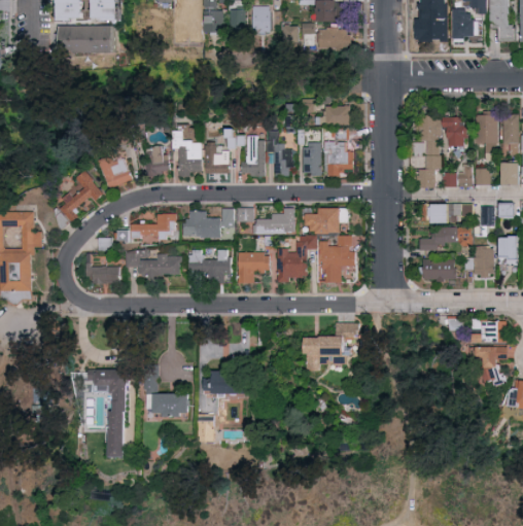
[(93,21),(93,0),(61,0),(62,21),(93,21)]
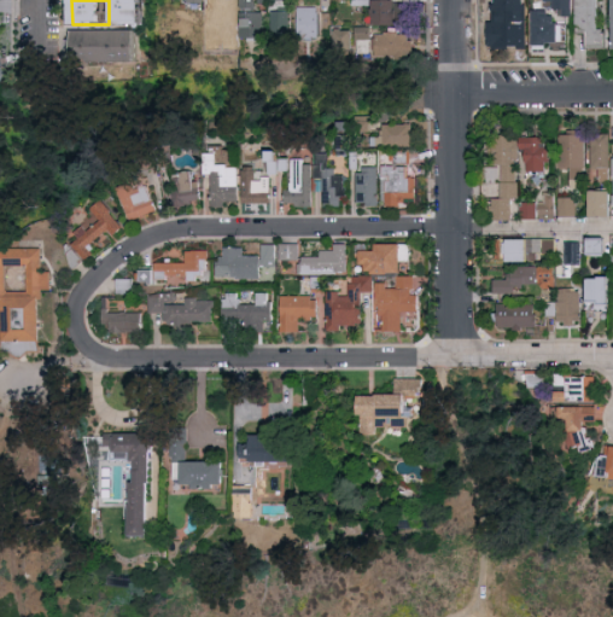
[(238,0),(239,39),(262,38),(262,12),(252,12),(251,0),(238,0)]
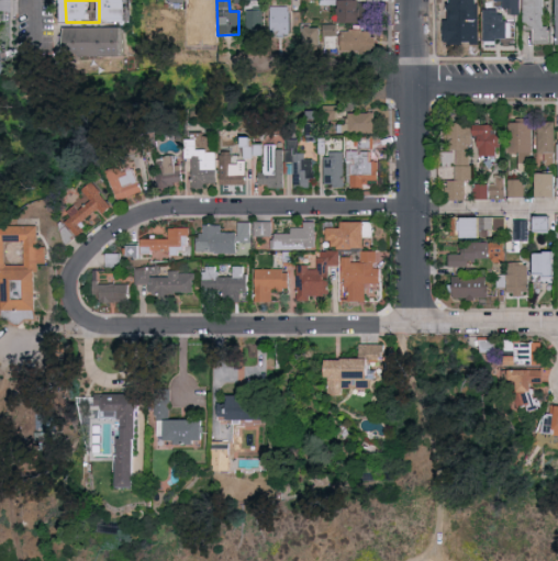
[(364,23),(365,1),(350,0),(337,0),(336,22),(364,23)]
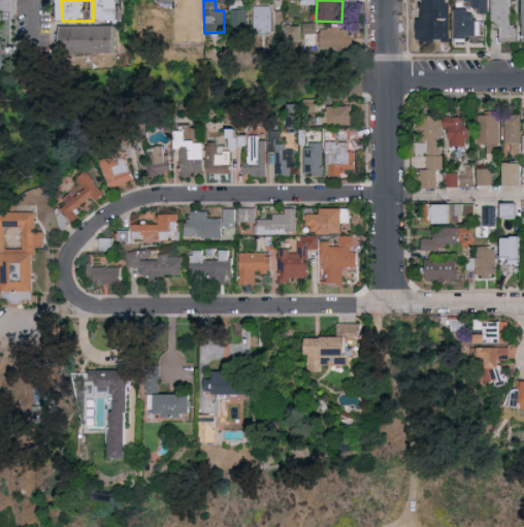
[(425,3),(424,36),(446,37),(447,0),(428,0),(429,3),(425,3)]
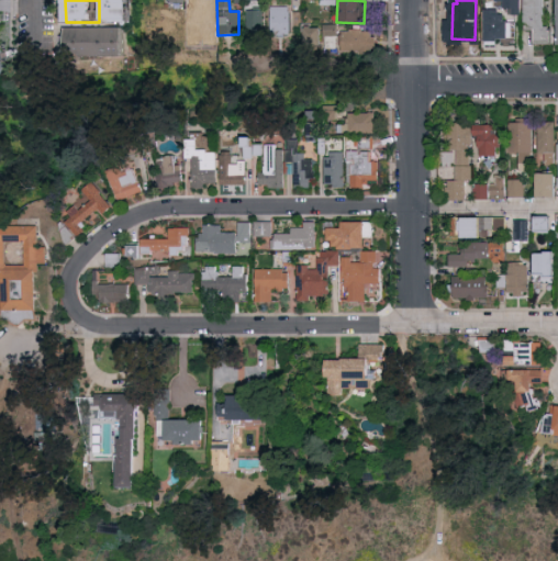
[(517,0),(491,0),(491,1),(501,1),(501,8),(509,9),(509,14),(517,14),(517,0)]
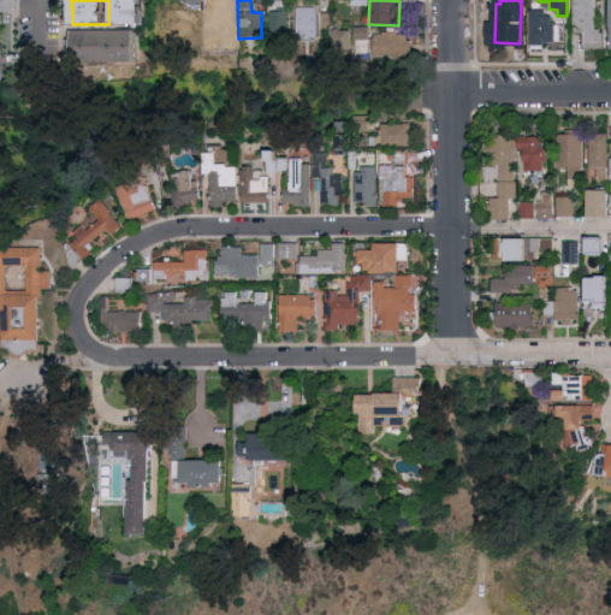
[(574,0),(575,34),(586,34),(586,47),(603,48),(603,31),(595,31),(595,0),(574,0)]
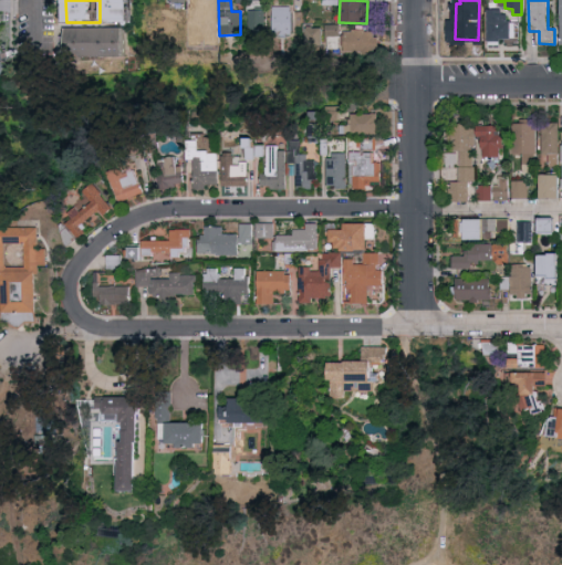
[(272,35),(291,34),(290,6),(270,7),(272,35)]
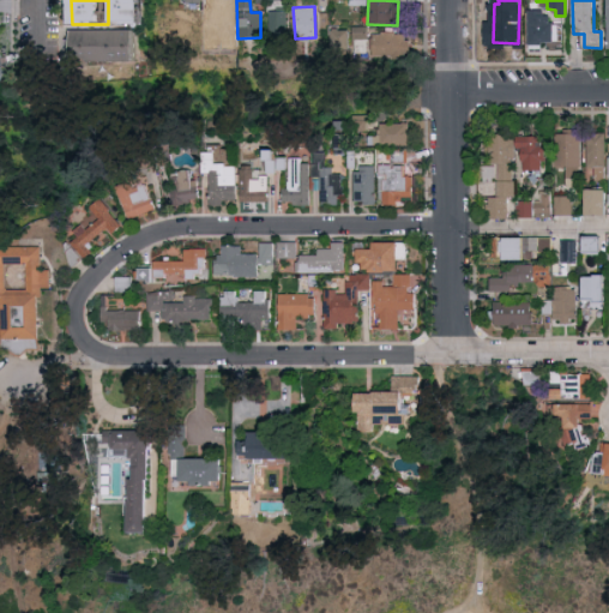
[(285,11),(267,11),(267,38),(284,38),(285,11)]
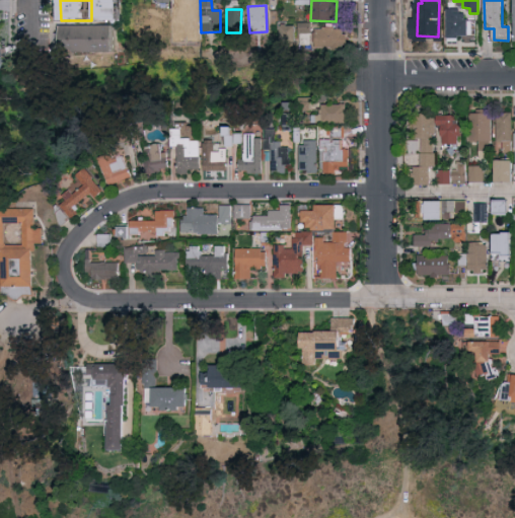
[(444,10),(443,35),(469,37),(469,21),(463,20),(463,10),(444,10)]
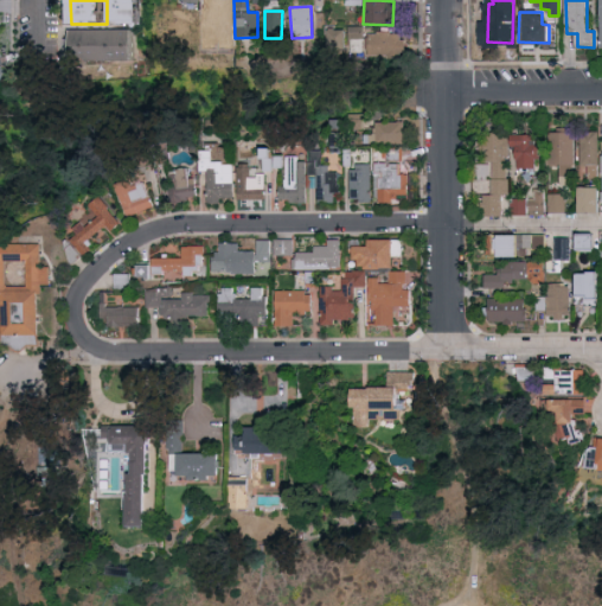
[(346,39),(359,40),(359,26),(346,26),(346,39)]
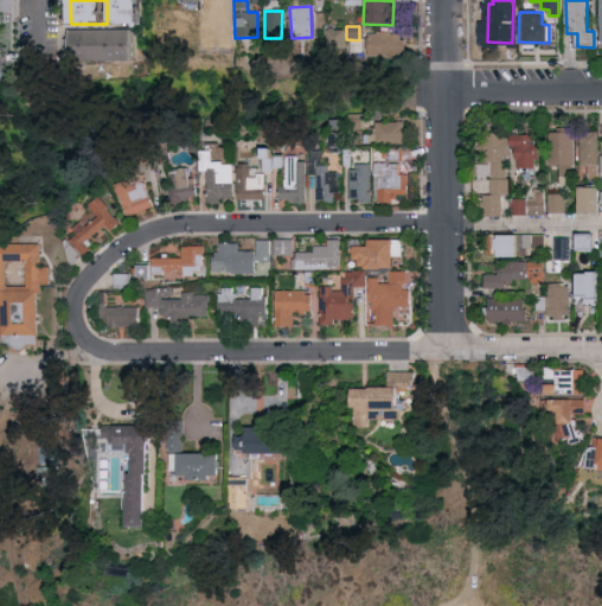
[(341,29),(325,29),(326,52),(343,52),(341,29)]
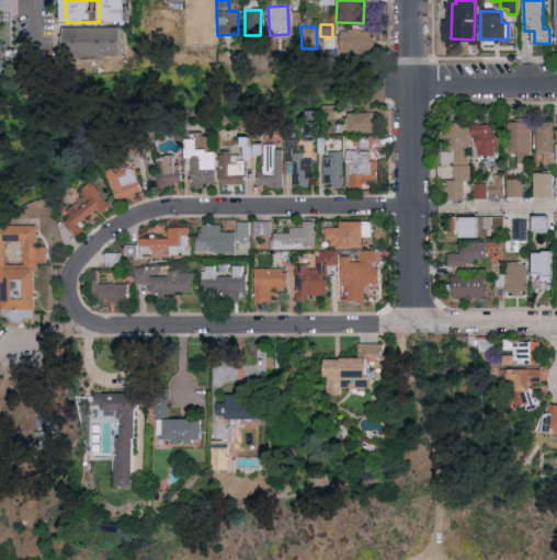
[(125,27),(67,29),(67,57),(126,56),(125,27)]
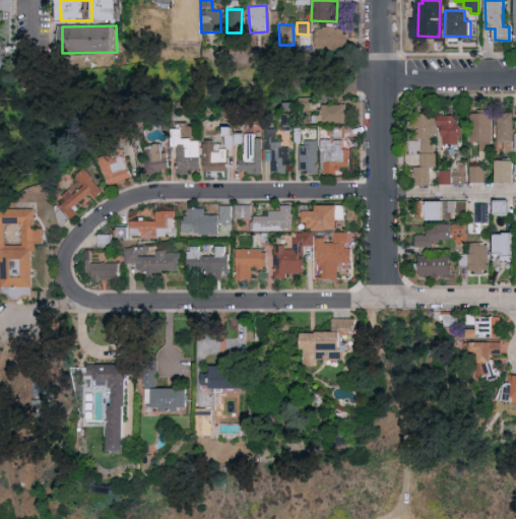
[(344,26),(313,28),(314,50),(344,49),(344,26)]
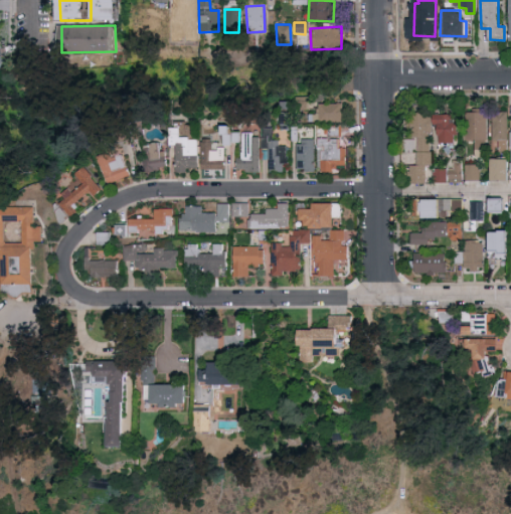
[(304,101),(293,101),(292,109),(304,110),(304,101)]
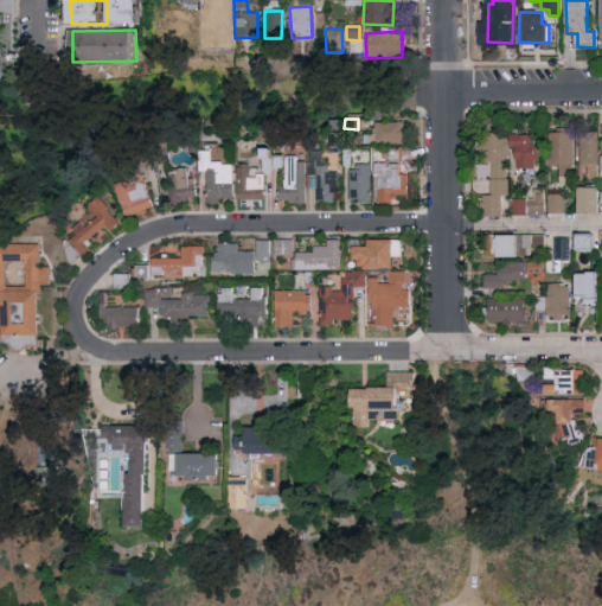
[(402,122),(373,122),(373,134),(363,134),(363,142),(402,144),(402,122)]
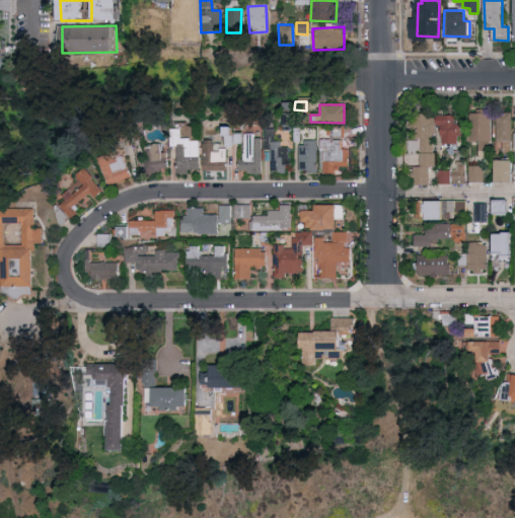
[(477,158),(489,158),(489,111),(467,111),(467,132),(464,132),(464,142),(476,142),(477,158)]
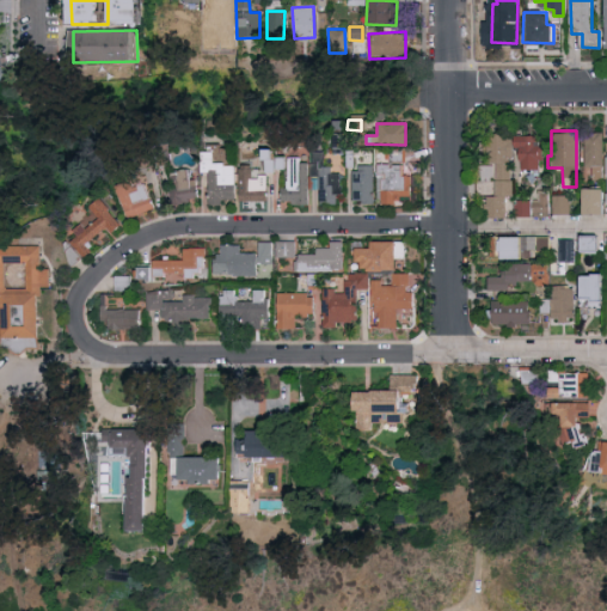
[(484,134),(485,165),(472,165),(473,193),(489,193),(490,196),(484,196),(485,219),(503,218),(502,197),(512,197),(508,134),(484,134)]
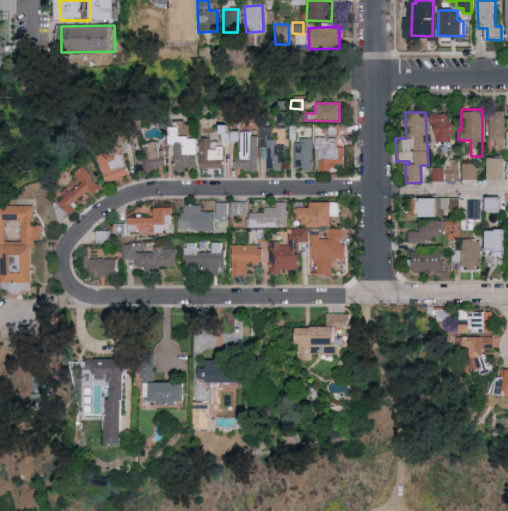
[(487,112),(487,140),(504,139),(503,112),(487,112)]
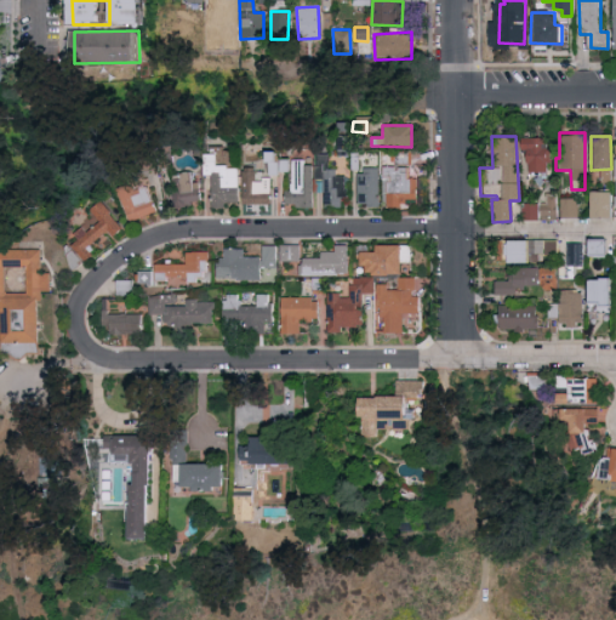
[(548,137),(520,138),(522,153),(526,153),(526,172),(548,172),(548,137)]
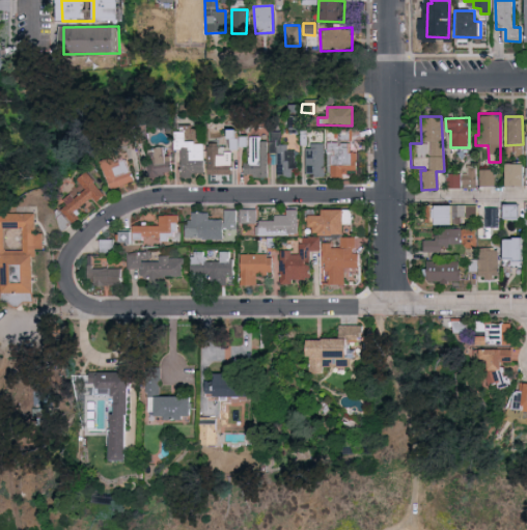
[(267,177),(268,164),(276,164),(275,176),(293,177),(294,148),(280,147),(280,132),(270,131),(270,141),(259,141),(260,137),(249,137),(248,163),(244,163),(243,176),(267,177)]
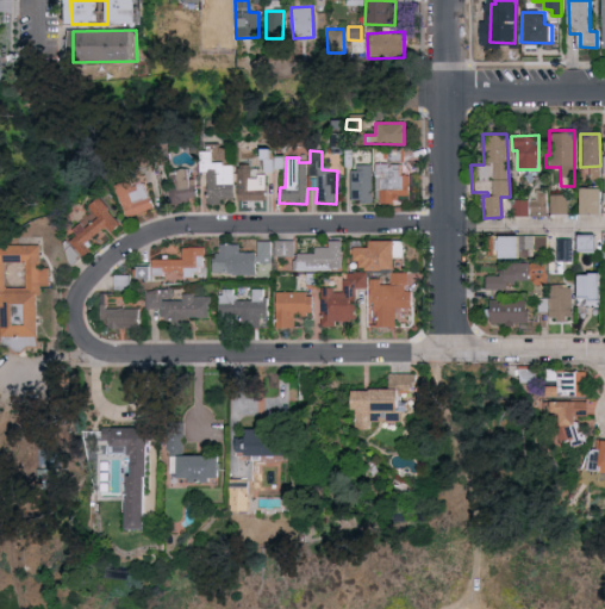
[(407,203),(407,175),(399,175),(399,160),(401,160),(401,151),(375,151),(375,203),(407,203)]
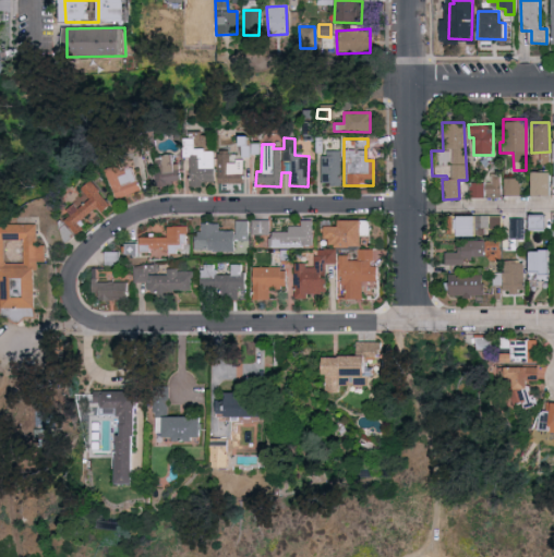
[(214,149),(187,149),(185,186),(204,186),(205,182),(214,182),(214,149)]
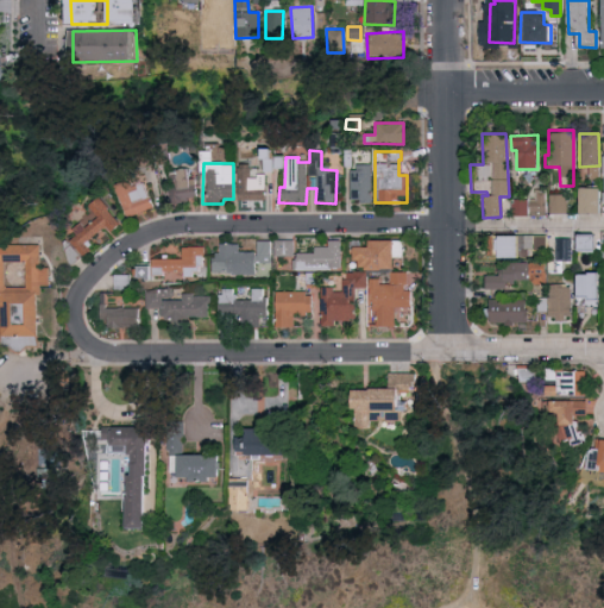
[(348,167),(350,201),(371,201),(370,167),(348,167)]
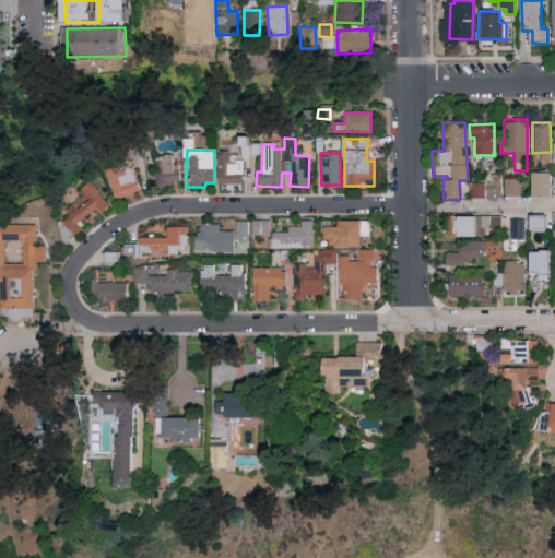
[(244,183),(244,161),(229,162),(228,154),(217,154),(217,185),(244,183)]
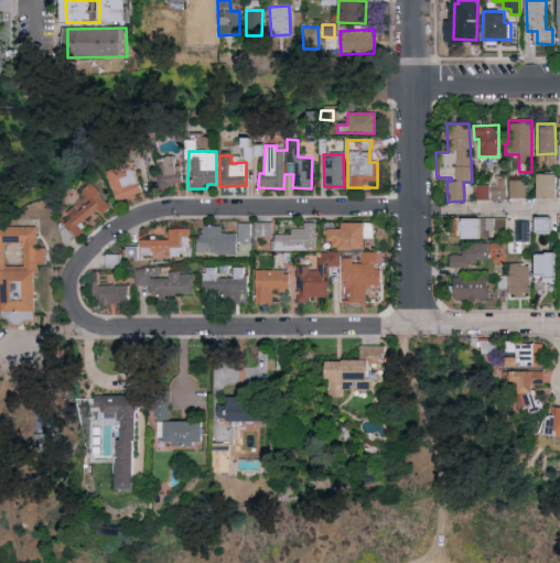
[(182,186),(181,165),(174,165),(173,157),(154,158),(155,187),(182,186)]
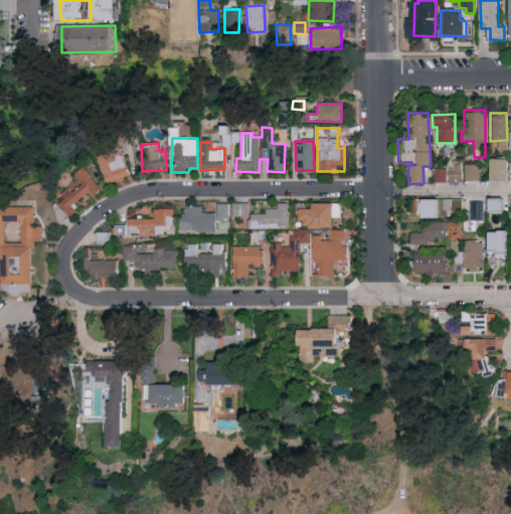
[(129,174),(121,154),(113,158),(111,151),(97,157),(108,183),(129,174)]
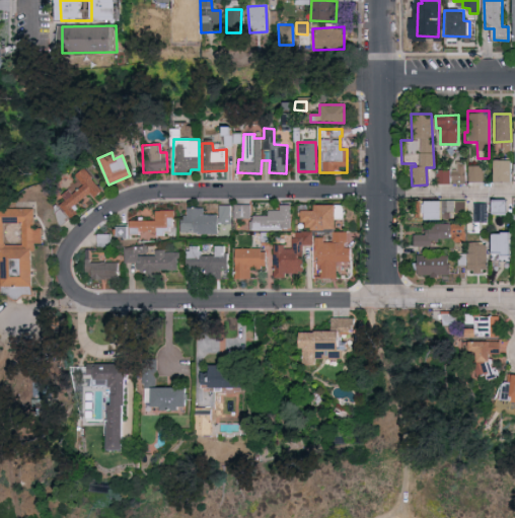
[(511,182),(512,161),(495,160),(494,182),(511,182)]
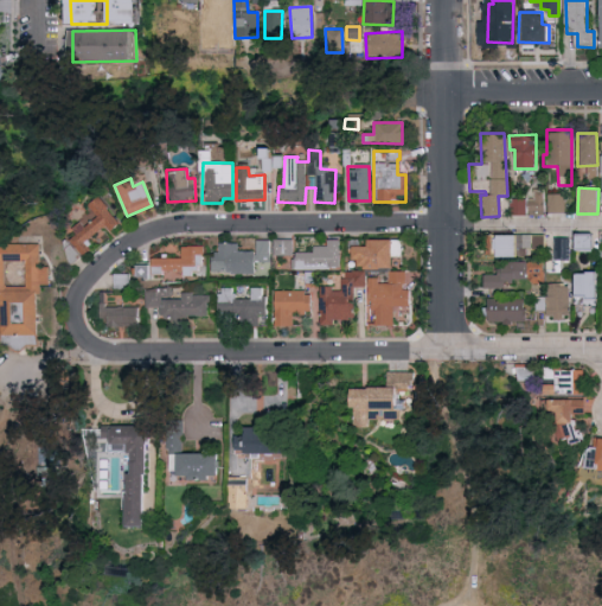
[(542,215),(540,191),(524,192),(525,198),(508,199),(508,216),(542,215)]
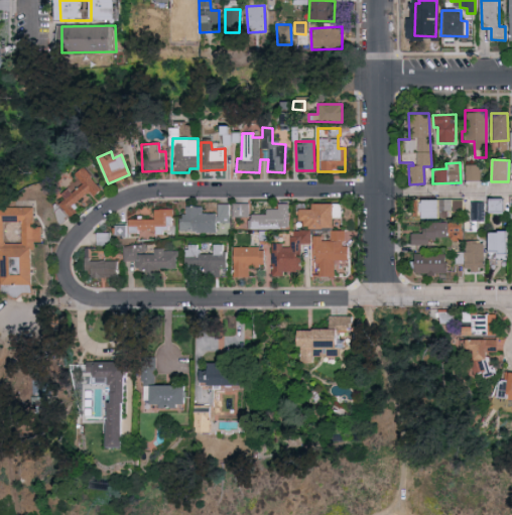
[(478,164),(463,165),(463,181),(478,180),(478,164)]
